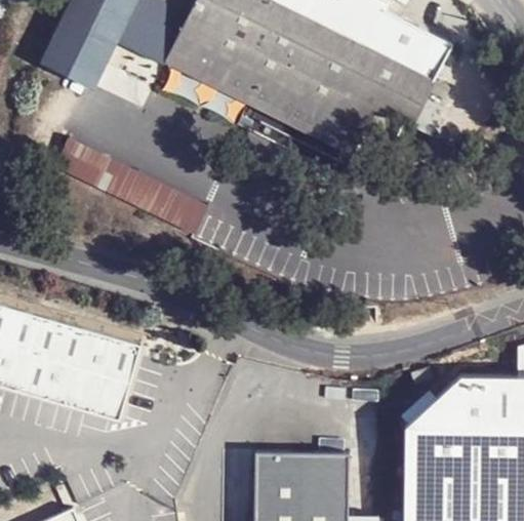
[(92,87),(120,44),(142,1),(187,25),(165,69),(353,155),(372,114),(410,123),(425,99),(426,98),(428,91),(430,84),(433,80),(435,77),(453,41),(386,6),(388,0),(72,0),(40,61),(92,87)]
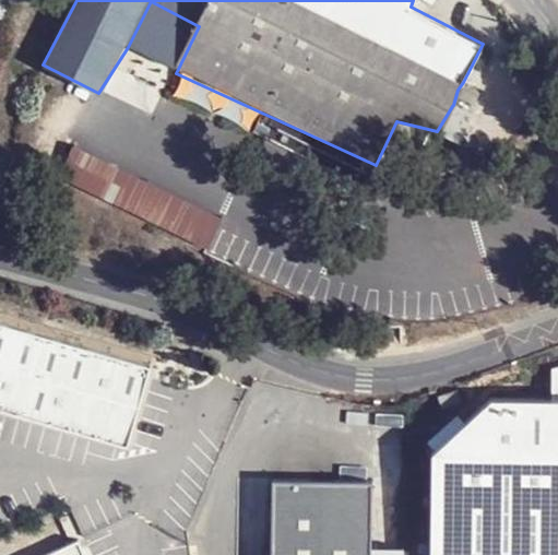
[(151,1),(128,47),(176,73),(199,26),(151,1)]
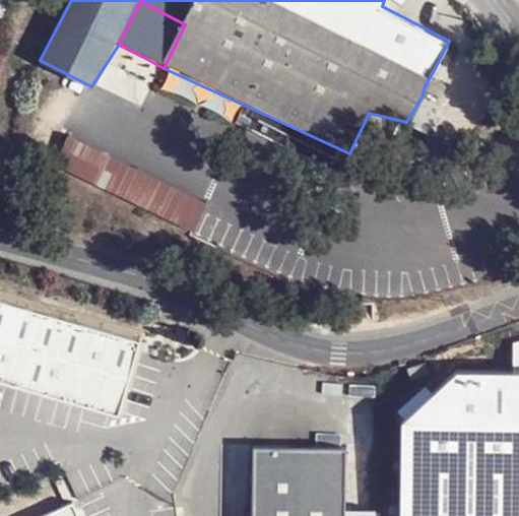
[(429,79),(424,90),(440,98),(445,86),(429,79)]
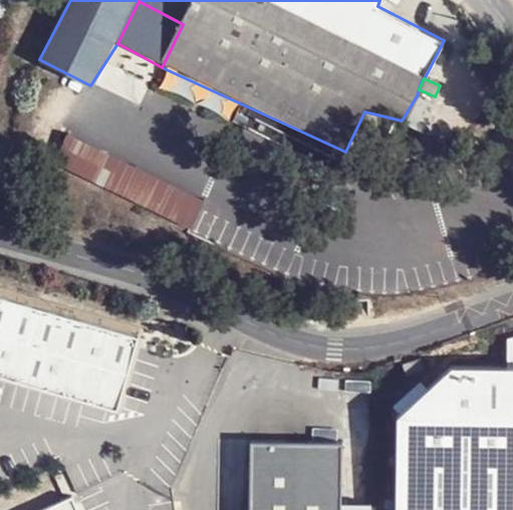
[(438,108),(416,97),(402,120),(425,132),(438,108)]
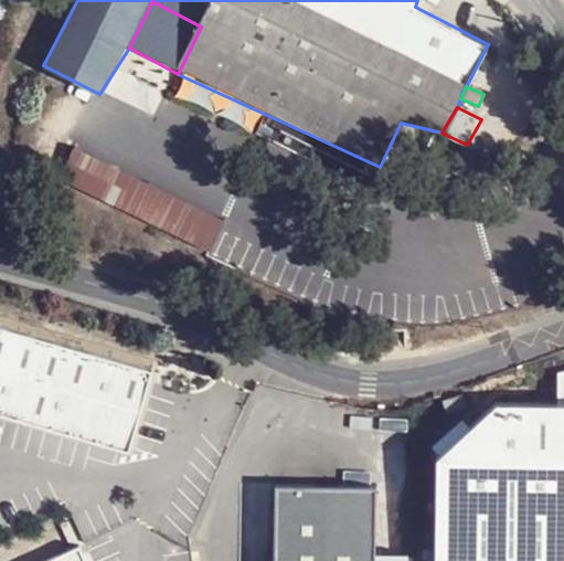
[(73,147),(60,178),(206,249),(222,218),(73,147)]
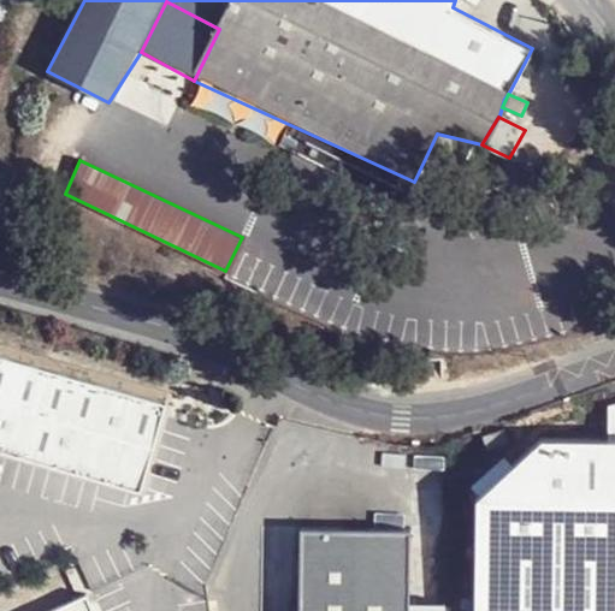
[(0,448),(141,486),(165,398),(0,353),(0,448)]
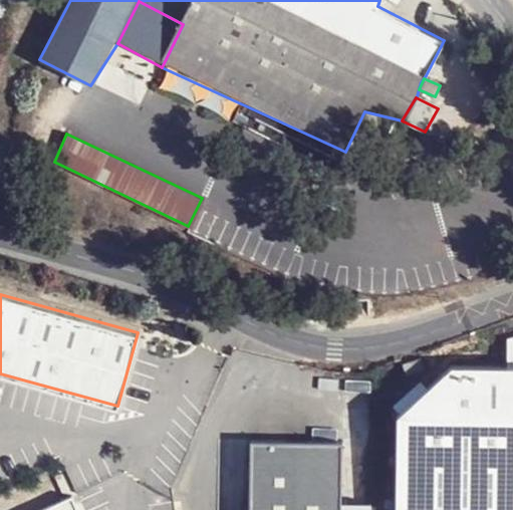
[(419,366),(401,372),(404,381),(422,376),(419,366)]
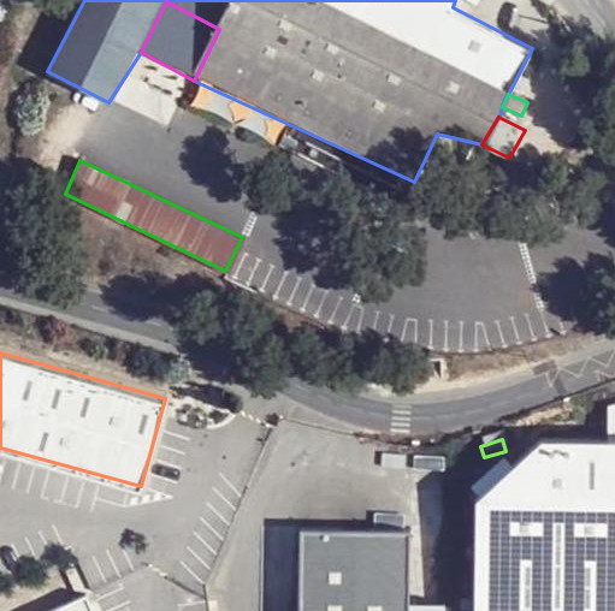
[(614,610),(614,443),(537,443),(474,502),(473,610),(614,610)]
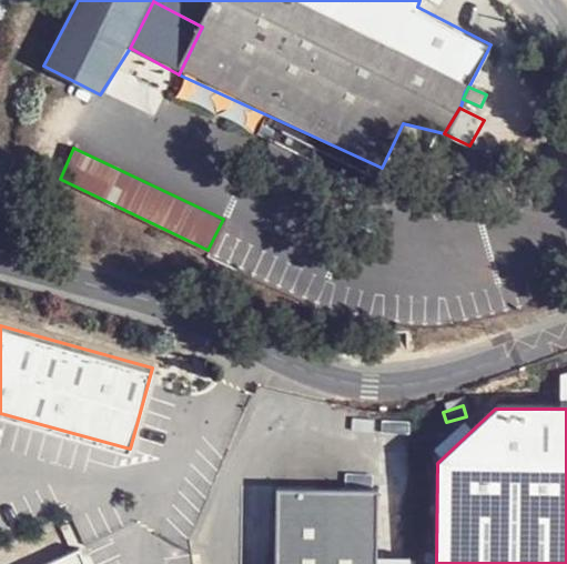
[(378,492),(274,492),(273,563),(378,563),(378,561),(378,492)]
